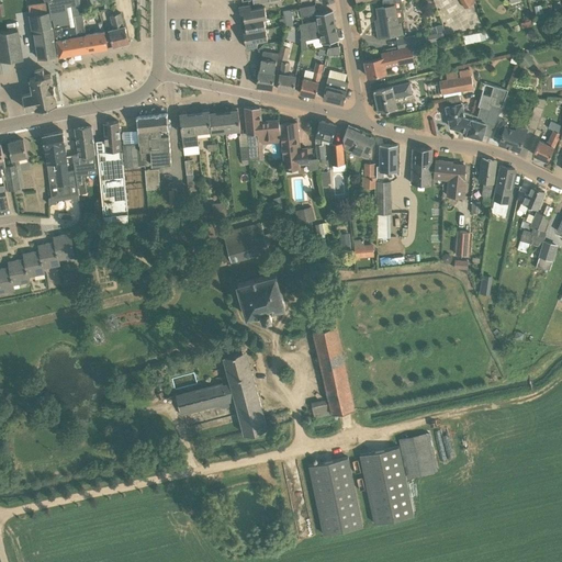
[(47,0),(52,19),(53,19),(59,56),(108,47),(105,32),(87,34),(83,13),(81,13),(81,10),(79,0),(47,0)]
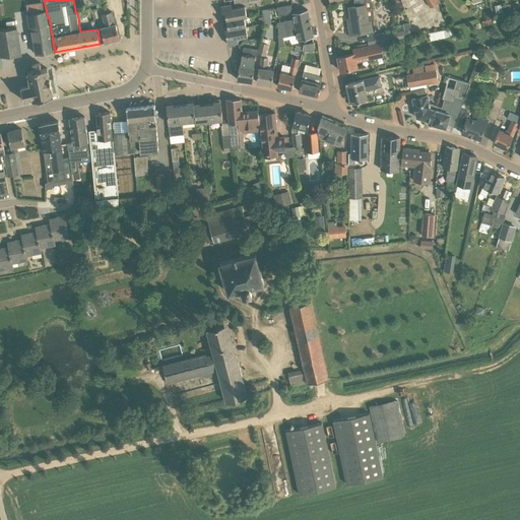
[(372,19),(375,16),(372,0),(371,0),(353,0),(355,5),(349,6),(352,23),(348,23),(350,35),(372,30),(371,19),(372,19)]
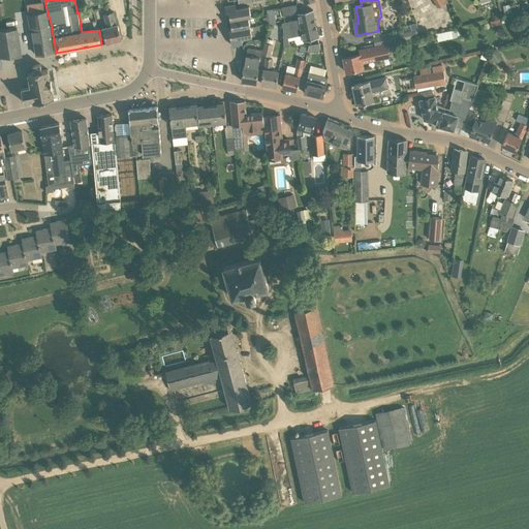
[(3,3),(0,2),(0,54),(1,58),(23,56),(18,29),(7,29),(3,3)]
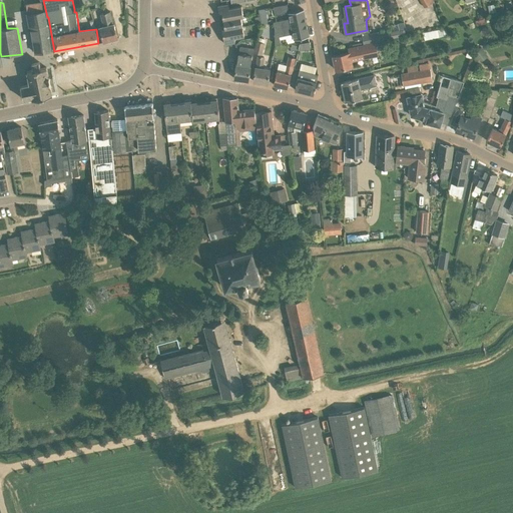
[(241,6),(229,8),(228,4),(217,6),(219,14),(222,14),(224,24),(241,21),(240,16),(243,16),(241,6)]
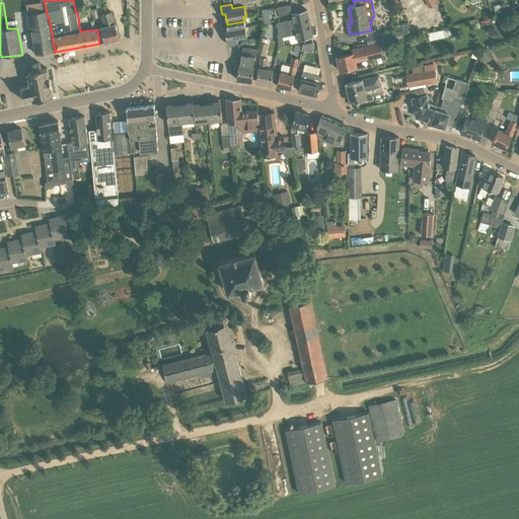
[(501,4),(494,6),(496,13),(502,11),(501,4)]
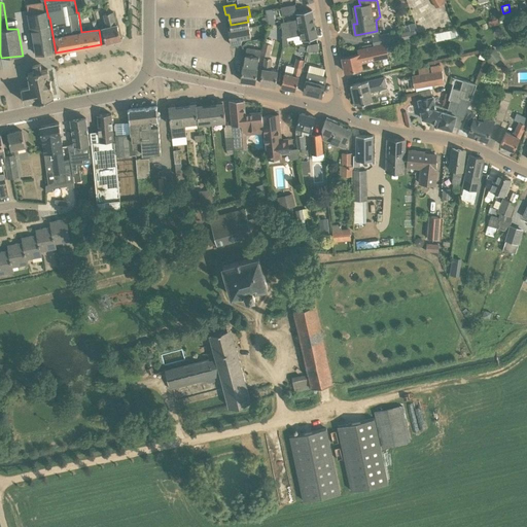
[(283,15),(296,12),(294,5),(281,7),(283,15)]
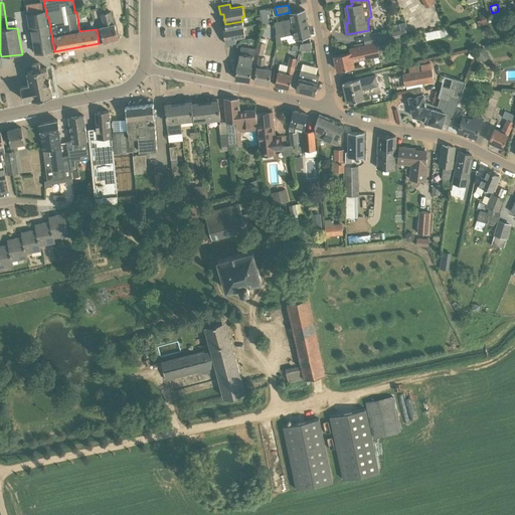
[(305,9),(290,12),(291,18),(274,21),(276,29),(307,22),(305,9)]
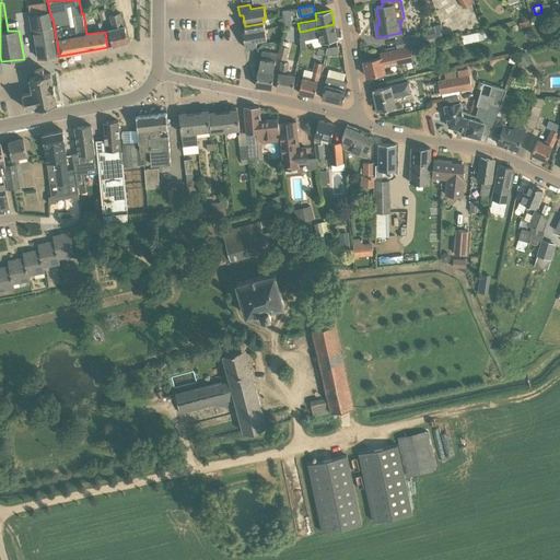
[(53,26),(51,26),(47,12),(31,14),(32,30),(34,30),(36,43),(38,58),(57,55),(55,42),(53,26)]
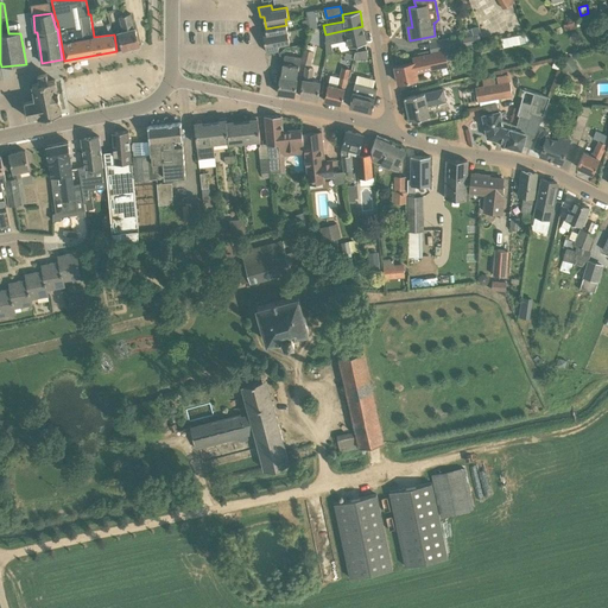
[(135,27),(134,27),(131,13),(120,17),(124,31),(118,32),(119,36),(122,50),(140,45),(135,27)]
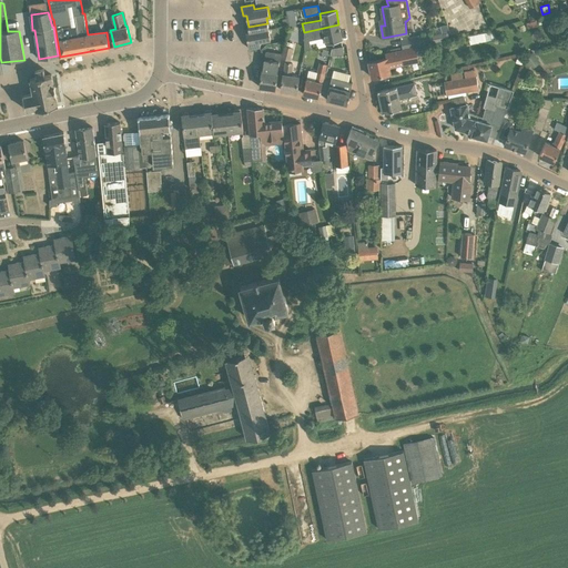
[(267,23),(249,27),(249,28),(245,29),(249,49),(261,47),(260,41),(271,39),(267,23)]
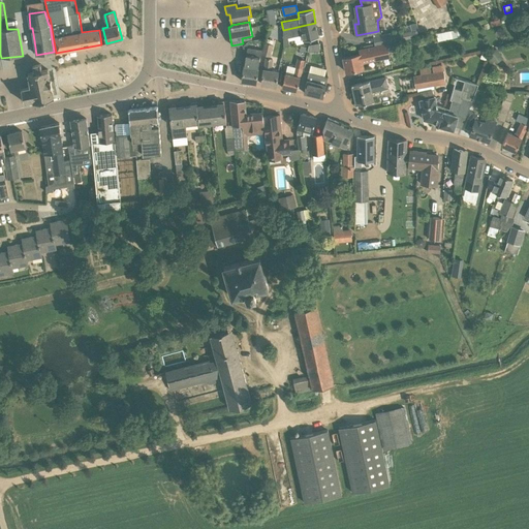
[(318,37),(315,23),(283,30),(284,45),(289,44),(287,37),(302,34),(303,40),(318,37)]
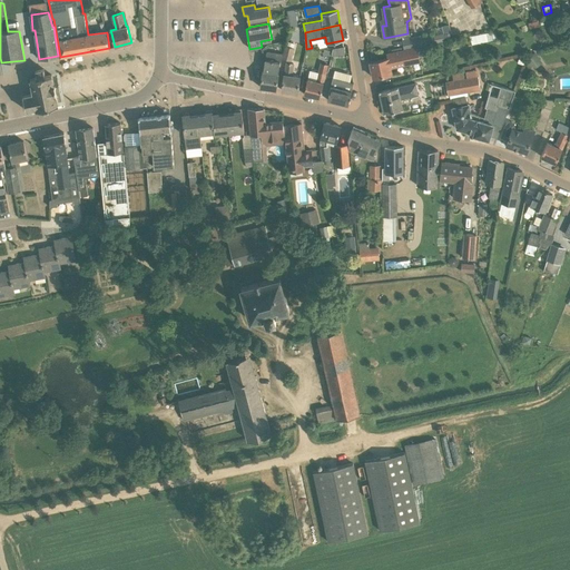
[(495,31),(471,36),(472,45),(494,40),(494,39),(497,38),(495,31)]
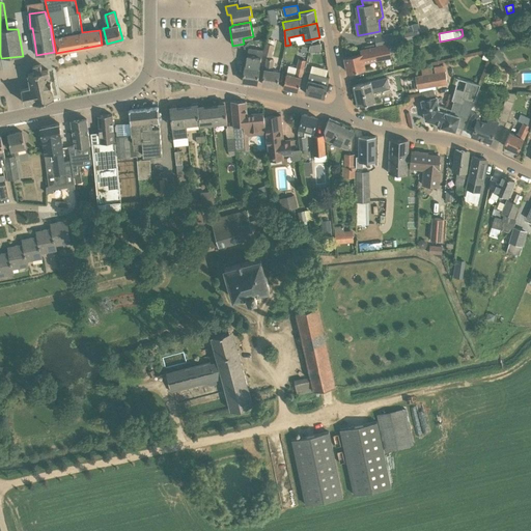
[(403,31),(374,36),(376,46),(406,40),(403,31)]
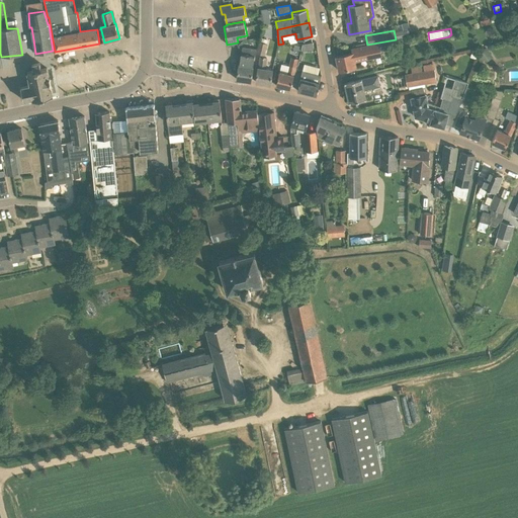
[(268,44),(259,41),(256,53),(265,56),(268,44)]
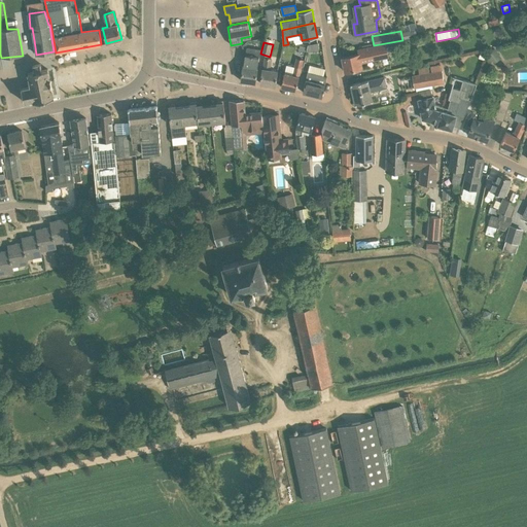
[(386,43),(358,49),(358,54),(342,57),(345,72),(362,68),(361,63),(389,58),(386,43)]
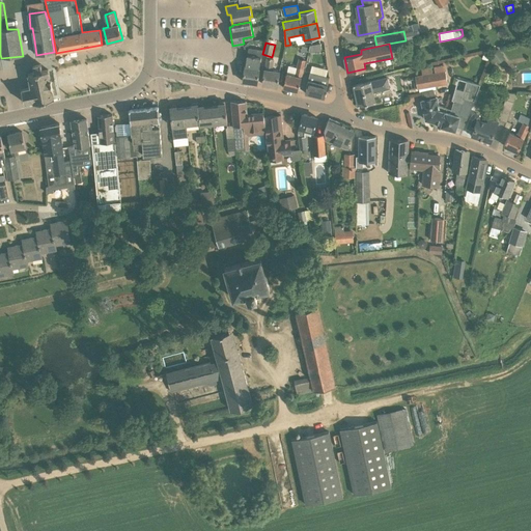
[(505,59),(499,49),(493,53),(491,58),(494,62),(497,61),(499,63),(505,59)]
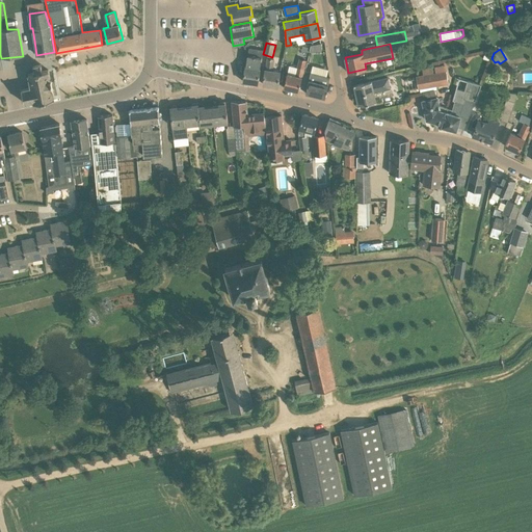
[(261,57),(247,55),(246,65),(245,65),(243,79),(243,81),(258,83),(261,57)]
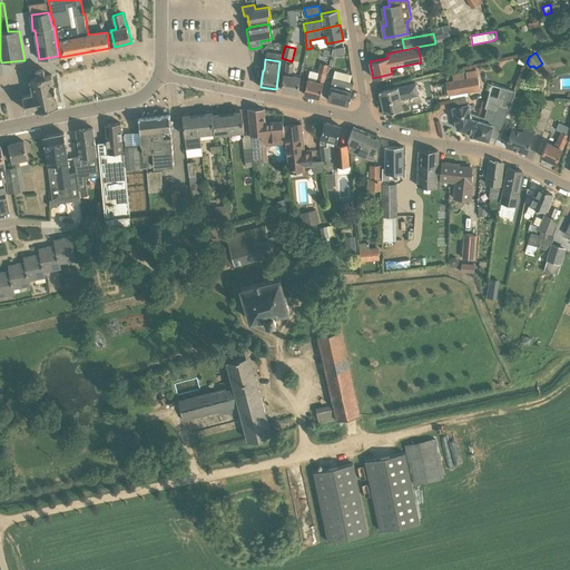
[(300,79),(300,77),(292,76),(294,64),(286,62),(285,75),(284,75),(282,90),(297,92),(300,79)]
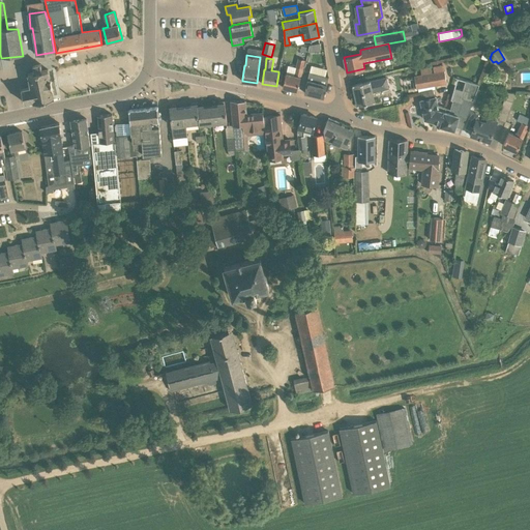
[(303,69),(305,60),(299,58),(298,58),(296,67),(295,76),(286,74),(286,76),(283,87),(294,90),(297,91),(300,77),(301,77),(303,69)]
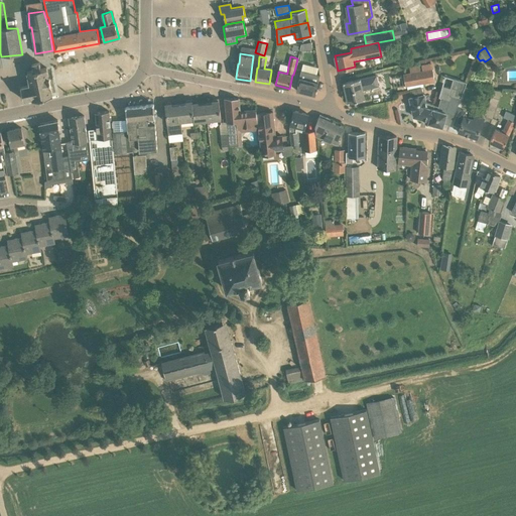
[(51,69),(47,70),(46,68),(41,69),(39,62),(32,63),(33,71),(27,72),(30,85),(20,87),(23,100),(33,98),(33,100),(52,96),(52,94),(56,93),(51,69)]
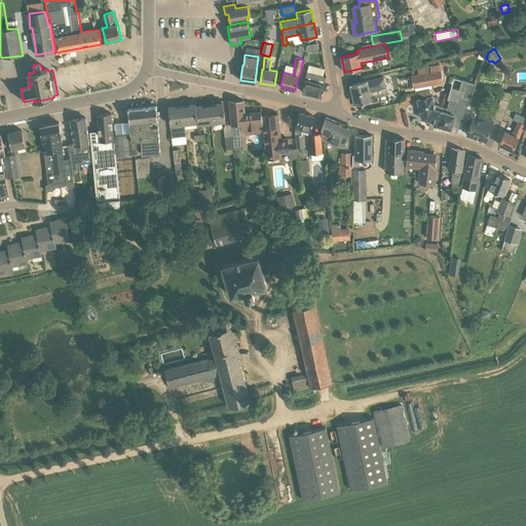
[(442,70),(429,72),(431,85),(444,83),(444,82),(442,70)]
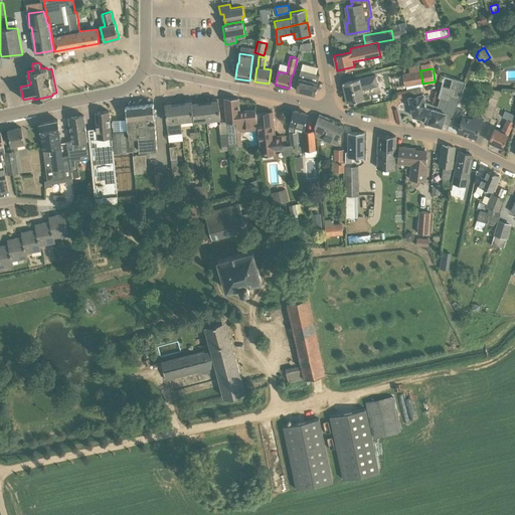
[(319,75),(301,70),(300,74),(299,78),(296,91),(315,95),(319,75)]
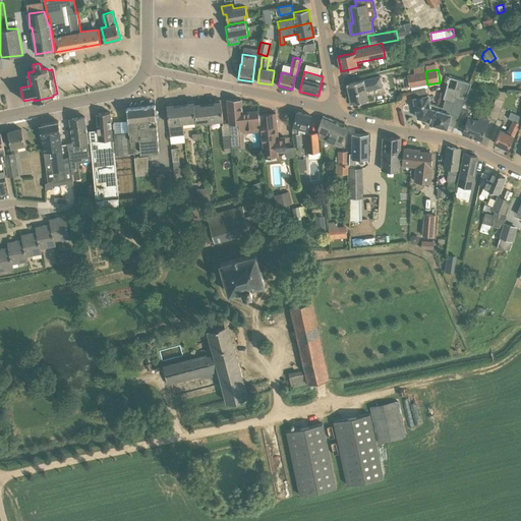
[(425,71),(409,74),(411,88),(427,84),(425,71)]
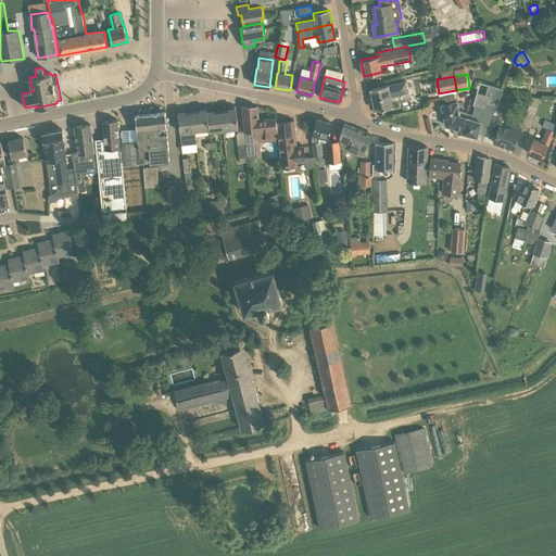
[(407,93),(408,92),(405,81),(370,89),(375,111),(393,106),(392,101),(396,100),(396,102),(409,99),(407,93)]
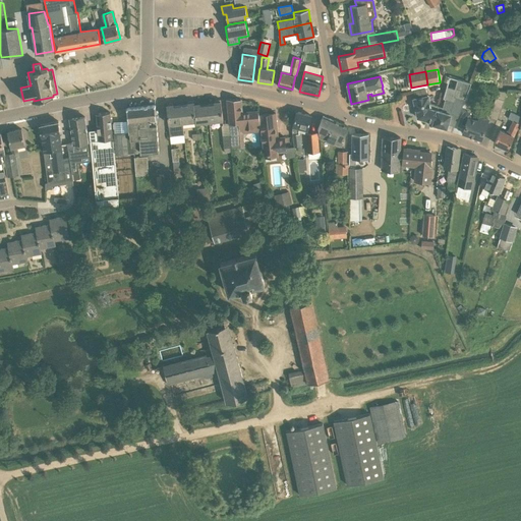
[(428,95),(413,99),(418,117),(433,122),(432,124),(447,128),(452,112),(459,114),(471,83),(458,79),(455,89),(447,87),(444,98),(446,99),(442,111),(438,110),(439,106),(430,104),(428,95)]
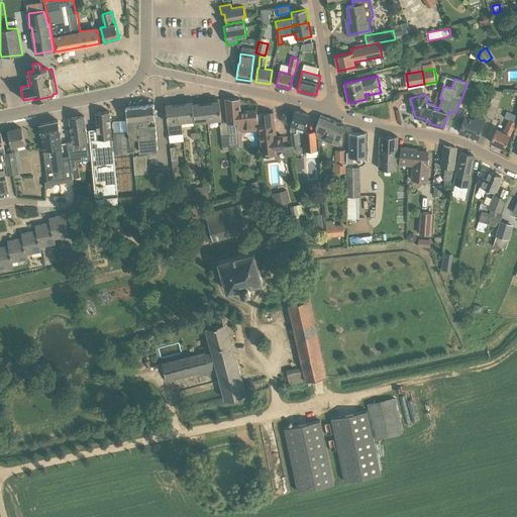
[(494,119),(501,99),(493,96),(486,116),(494,119)]
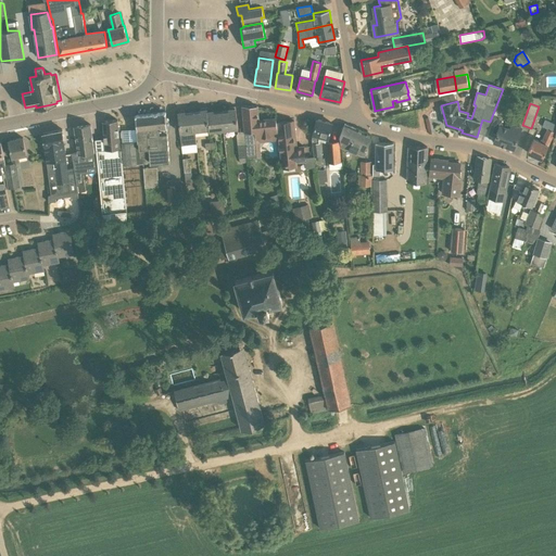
[(242,105),(245,131),(245,133),(247,144),(248,158),(257,156),(255,139),(258,139),(278,137),(278,135),(278,131),(276,118),(256,121),(256,105),(242,105)]
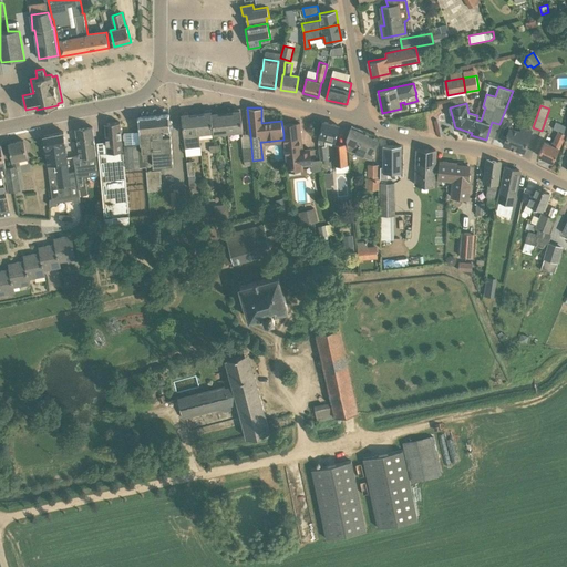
[(241,120),(240,110),(234,111),(234,112),(226,113),(227,132),(243,131),(241,120)]
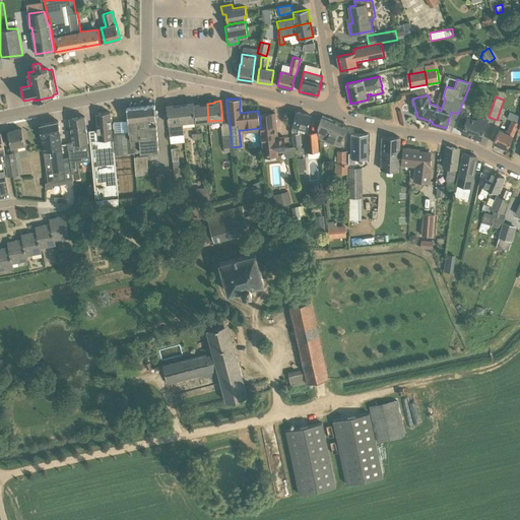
[(194,104),(194,102),(188,103),(188,104),(180,105),(183,134),(184,134),(183,122),(195,120),(194,104)]
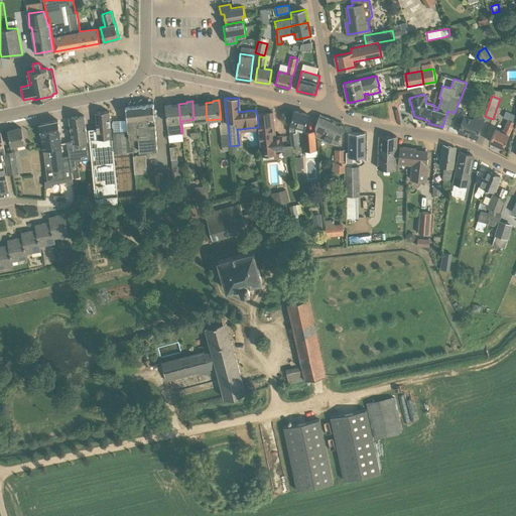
[(206,103),(202,104),(198,104),(198,102),(192,103),(194,119),(194,122),(207,120),(206,103)]
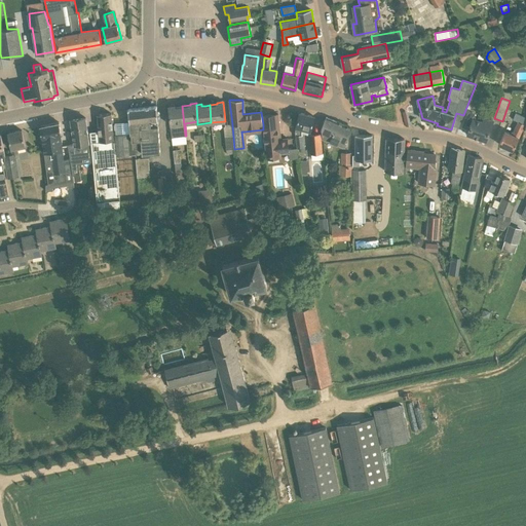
[(185,136),(182,106),(175,107),(175,105),(168,106),(170,115),(171,125),(172,137),(185,136)]
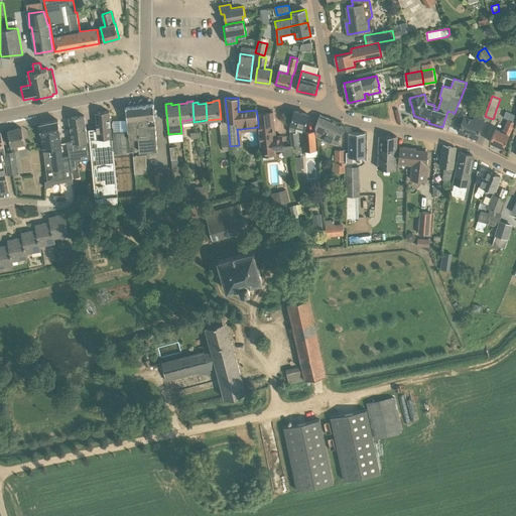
[(156,137),(155,126),(153,104),(125,107),(128,131),(113,132),(115,151),(133,149),(133,146),(139,145),(140,151),(157,150),(156,137)]
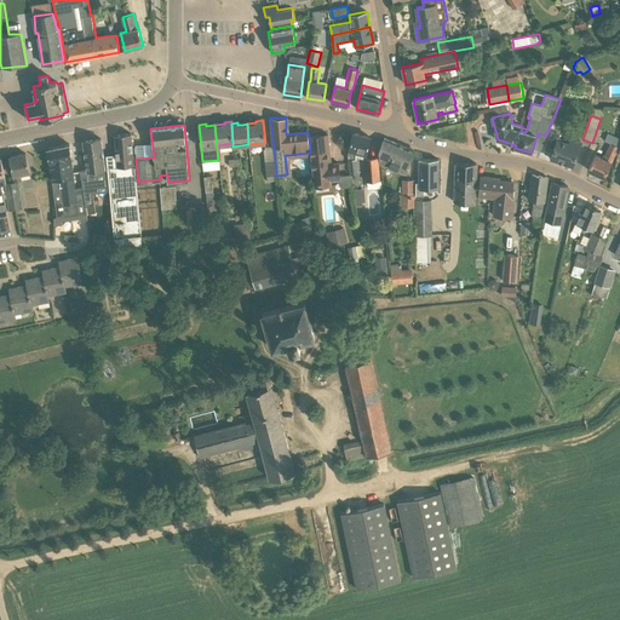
[(371,137),(354,132),(348,155),(350,174),(359,173),(357,159),(356,159),(356,155),(356,151),(366,154),(367,150),(371,137)]
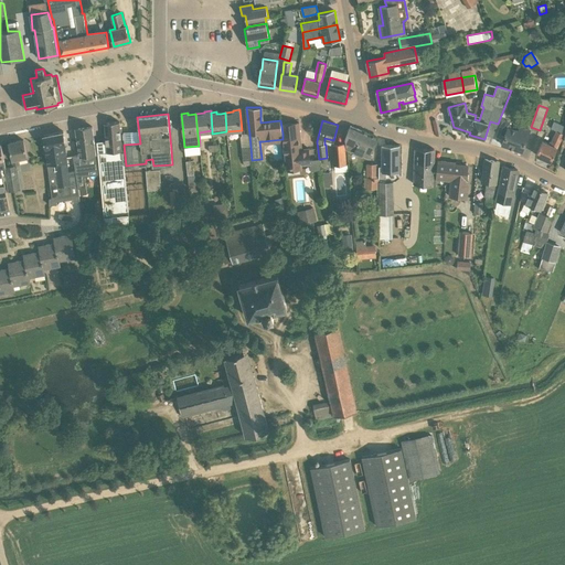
[(530,130),(524,128),(520,126),(518,131),(510,128),(510,123),(505,120),(501,125),(498,136),(504,138),(502,145),(522,151),(530,130)]
